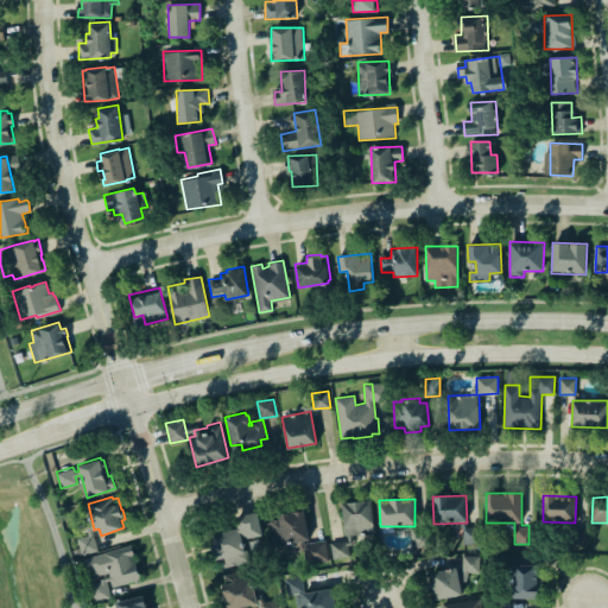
[(343,502),(344,534),(373,533),(372,501),(343,502)]
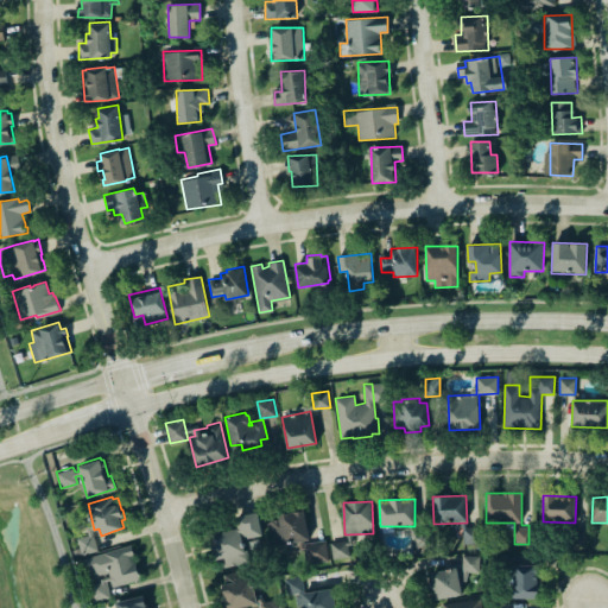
[(270,520),(278,519),(278,513),(303,510),(309,538),(273,545),(270,520)]
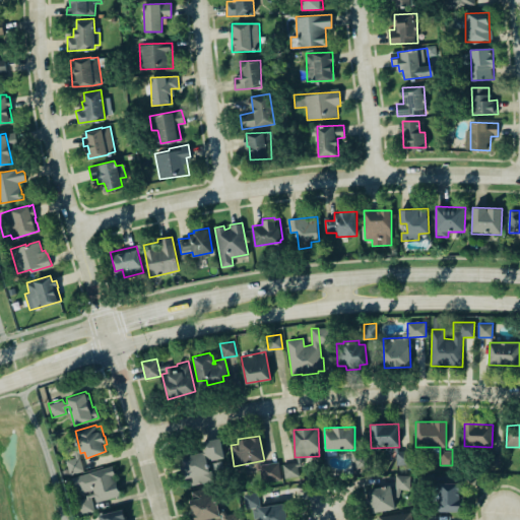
[(180,464),(182,463),(180,457),(203,451),(201,442),(219,438),(223,457),(206,460),(213,479),(189,486),(187,477),(184,478),(180,464)]
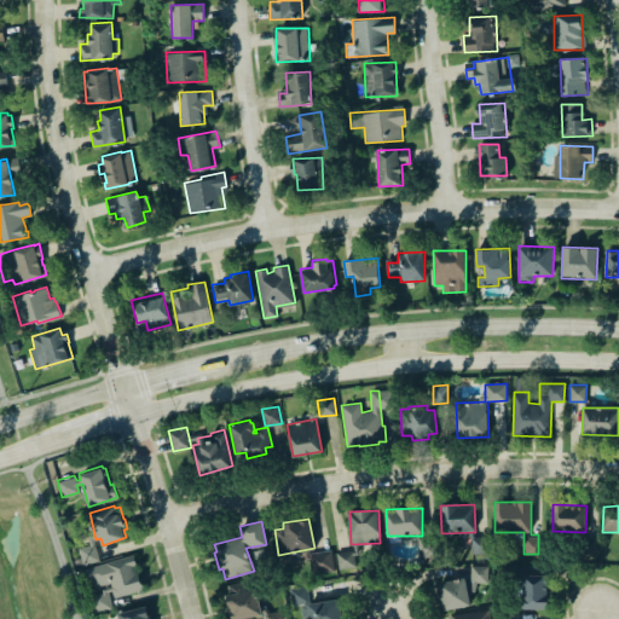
[(489,553),(489,538),(472,538),(472,554),(489,553)]
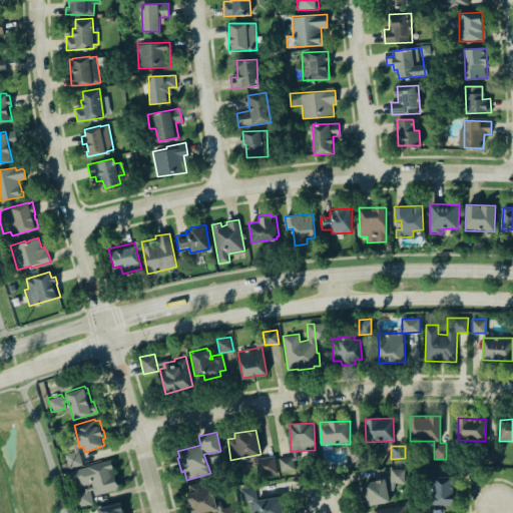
[(65,454),(78,450),(82,464),(69,468),(65,454)]
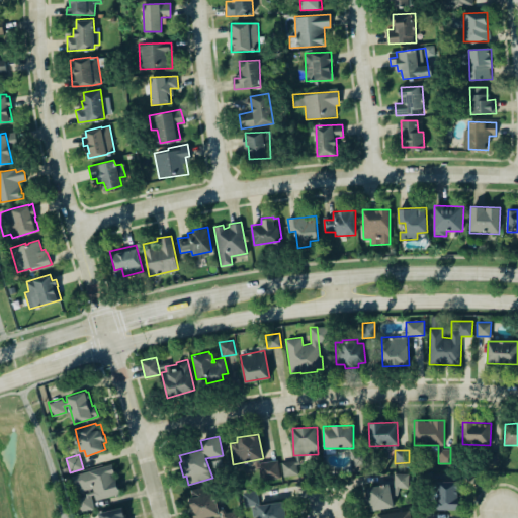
[(258,463),(276,460),(279,478),(261,481),(258,463)]
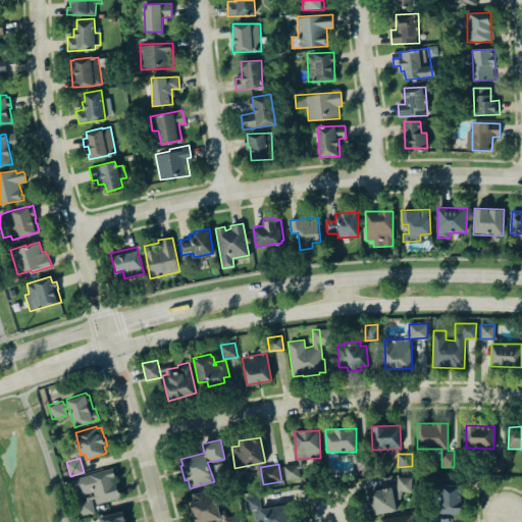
[(303,466),(284,466),(284,482),(303,481),(303,466)]
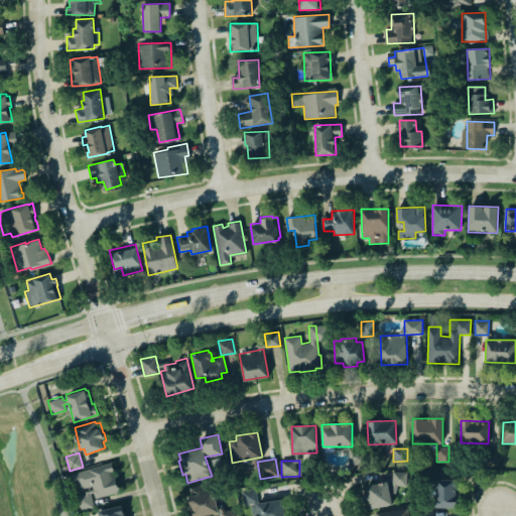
[(73,485),(70,474),(111,463),(114,471),(113,472),(116,481),(117,481),(121,491),(95,498),(92,486),(80,489),(78,484),(73,485)]
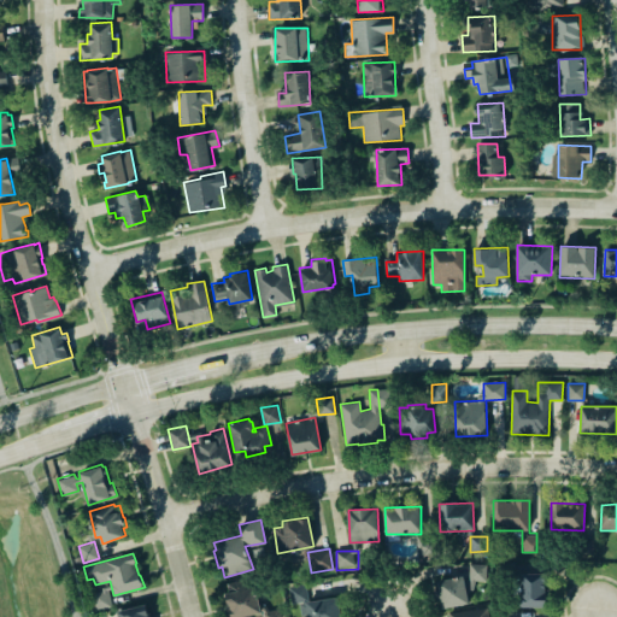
[(436,581),(440,609),(472,604),(470,583),(488,581),(486,563),(468,565),(469,576),(436,581)]
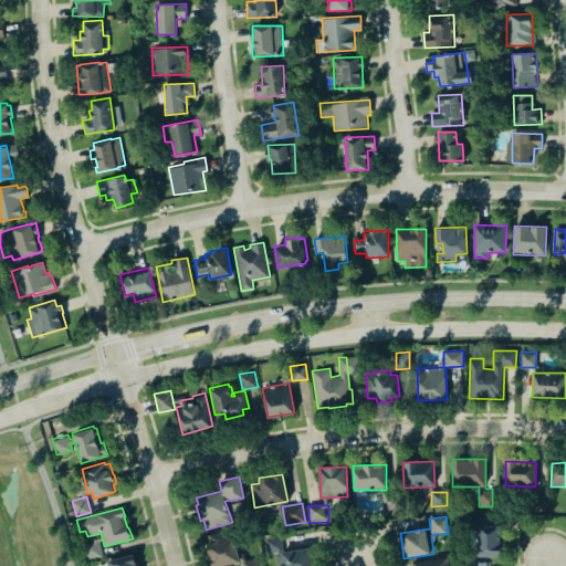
[(474,557),(501,557),(501,526),(474,525),(474,557)]
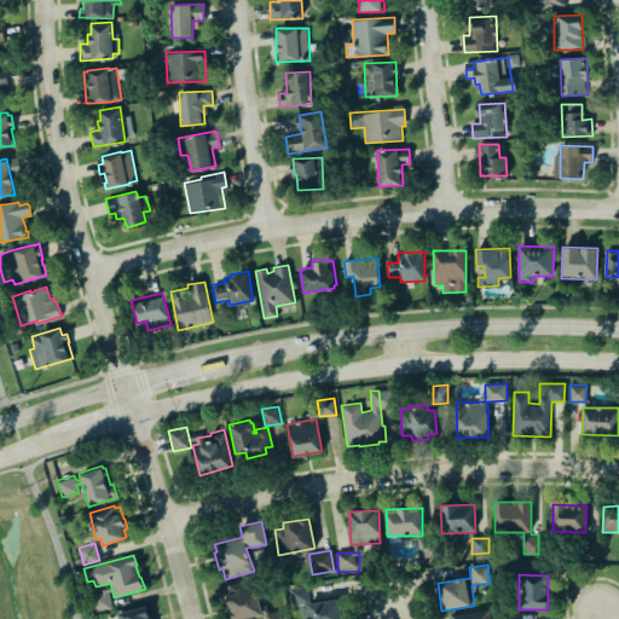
[(229,594),(227,585),(253,579),(261,613),(236,618),(230,618),(225,595),(229,594)]
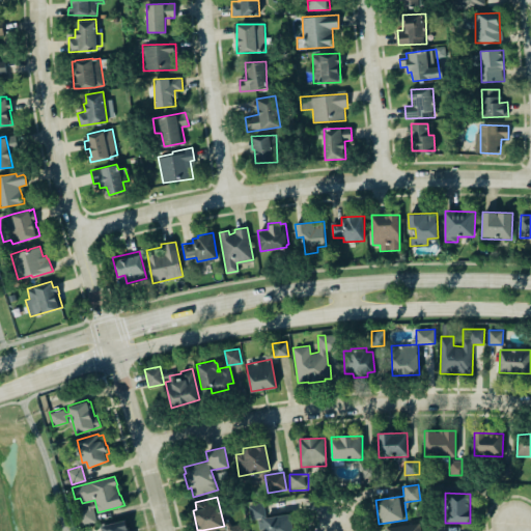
[(250,520),(248,506),(261,503),(264,516),(250,520)]
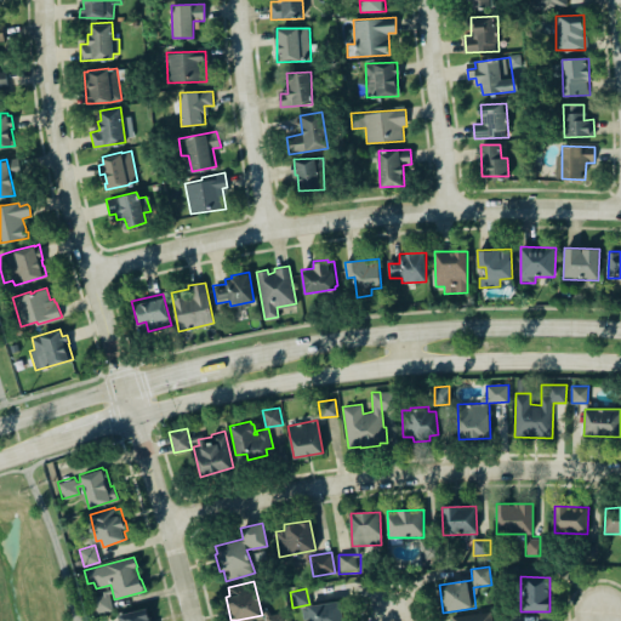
[(91,597),(108,593),(112,610),(96,613),(91,597)]
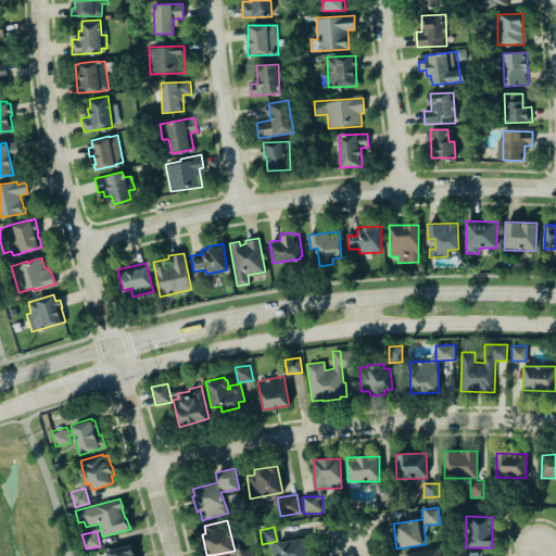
[(270,554),(269,544),(304,538),(306,555),(276,555),(276,553),(270,554)]
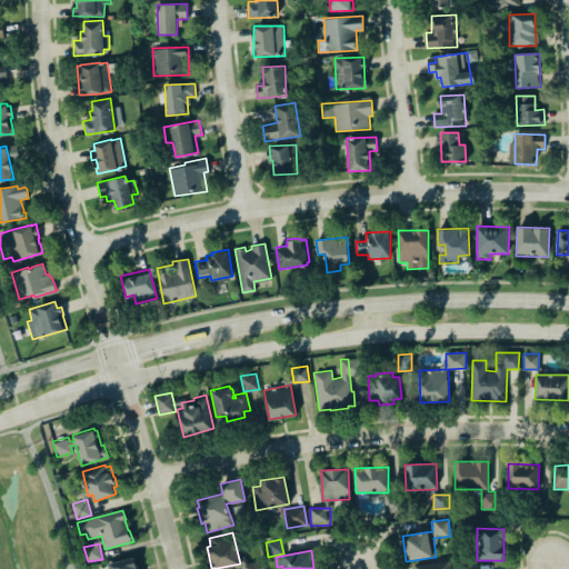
[(109,568),(107,562),(132,557),(132,559),(136,559),(138,568),(109,568)]
